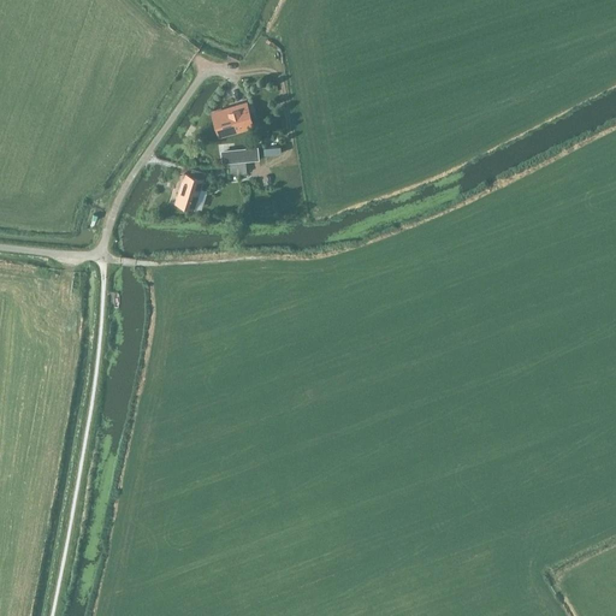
[(211,112),(219,138),(255,128),(247,101),(211,112)]
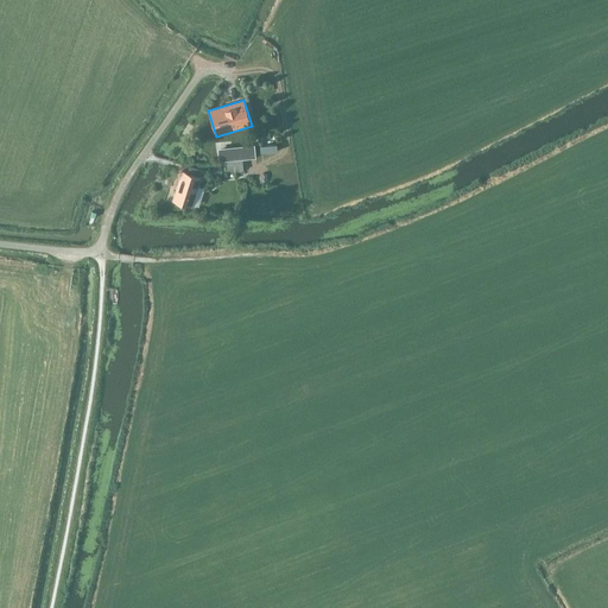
[(255,157),(254,147),(222,149),(222,160),(255,157)]
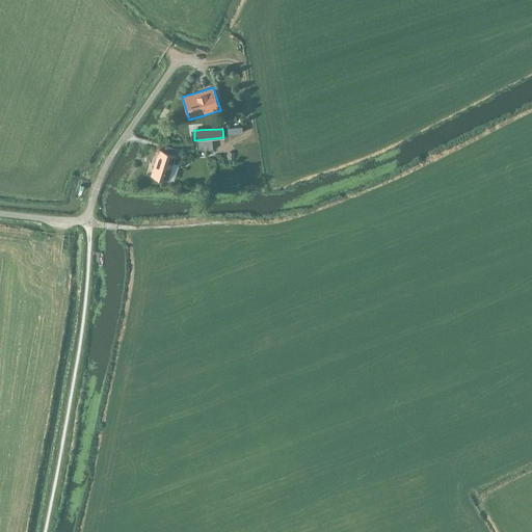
[(198,141),(200,151),(213,150),(212,140),(198,141)]
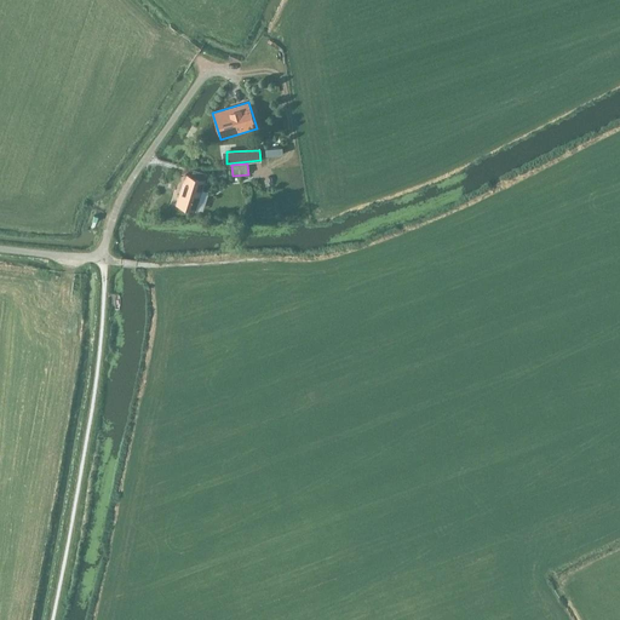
[(176,204),(185,207),(195,210),(206,174),(194,171),(193,177),(185,174),(176,204)]
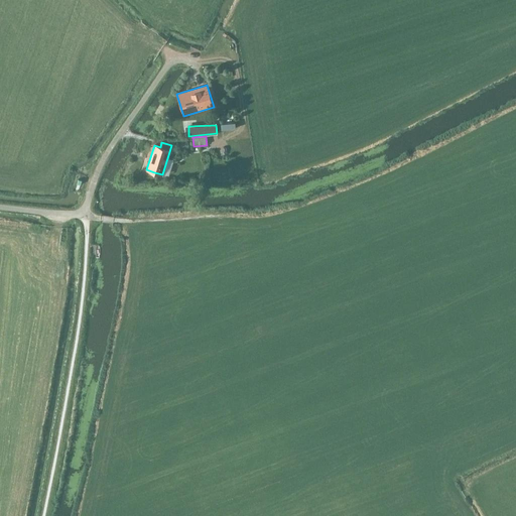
[(220,178),(220,168),(209,168),(209,178),(220,178)]
